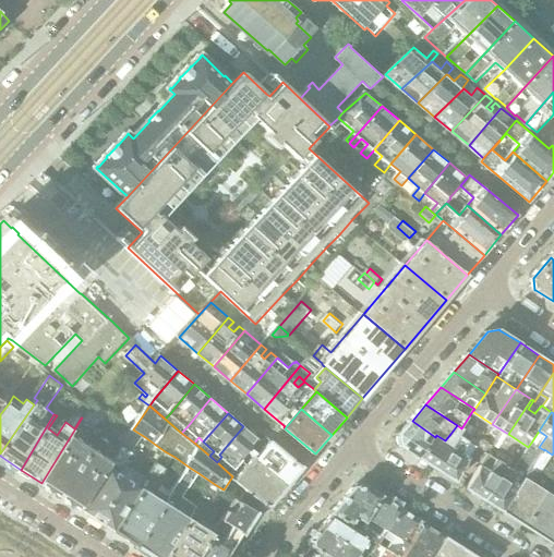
[(57,493),(83,510),(125,444),(124,444),(131,433),(128,431),(120,443),(104,432),(82,418),(41,483),(57,493)]
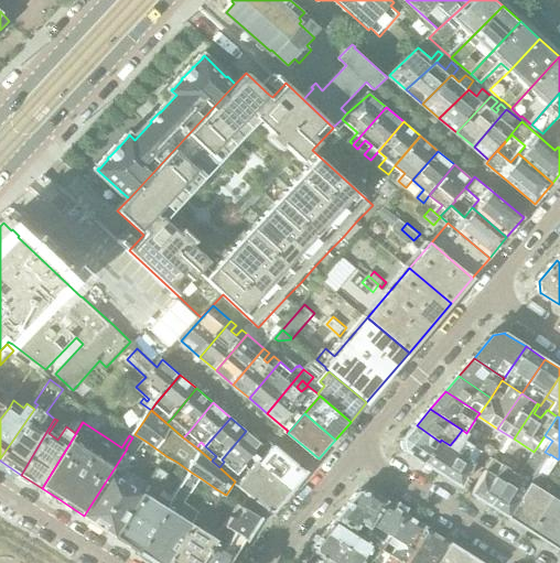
[(427,463),(443,475),(466,439),(470,434),(480,441),(484,434),(475,428),(476,426),(472,424),(466,433),(462,430),(455,439),(450,445),(441,440),(440,442),(427,463)]
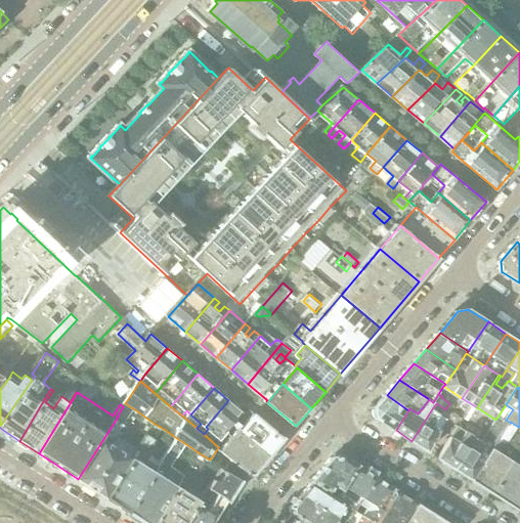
[(396,430),(408,410),(387,395),(377,407),(376,407),(378,419),(396,430)]
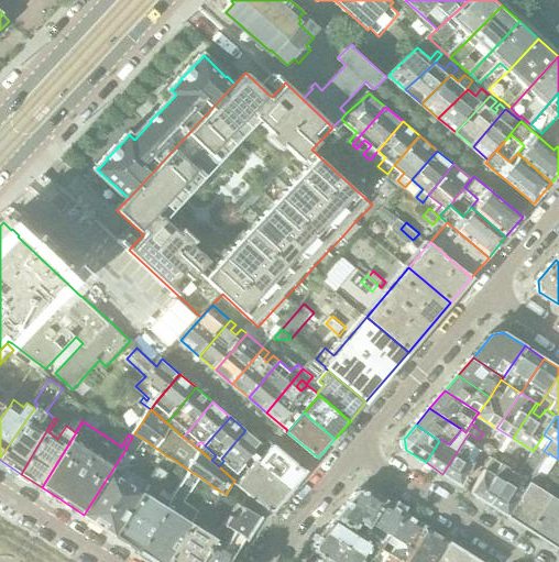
[(252,455),(255,459),(260,454),(266,445),(263,442),(262,443),(245,430),(221,459),(223,461),(237,473),(252,455)]
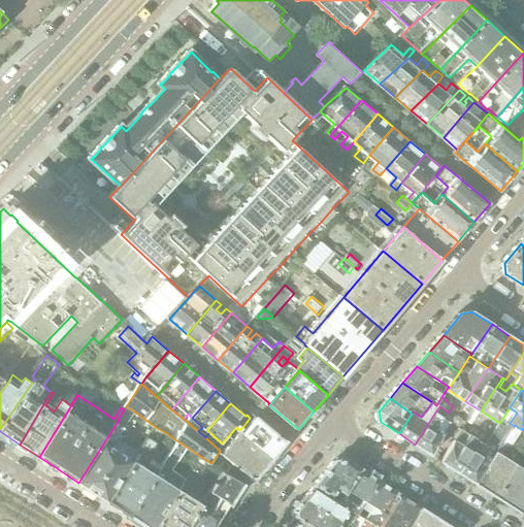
[(108,502),(135,460),(113,447),(118,441),(122,440),(130,427),(129,427),(137,414),(126,406),(124,409),(118,420),(119,420),(78,483),(108,502)]
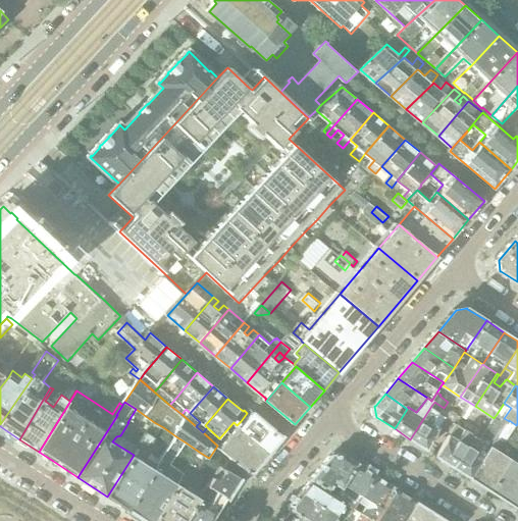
[(431,406),(410,439),(427,451),(442,428),(433,423),(441,412),(431,406)]
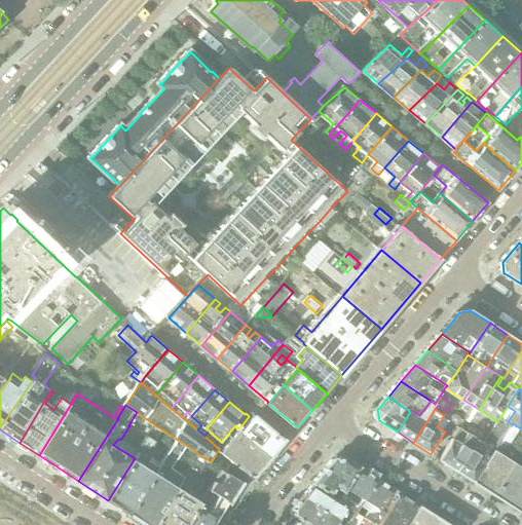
[(240,429),(272,456),(287,440),(266,422),(257,415),(246,427),(243,424),(238,428),(240,429)]
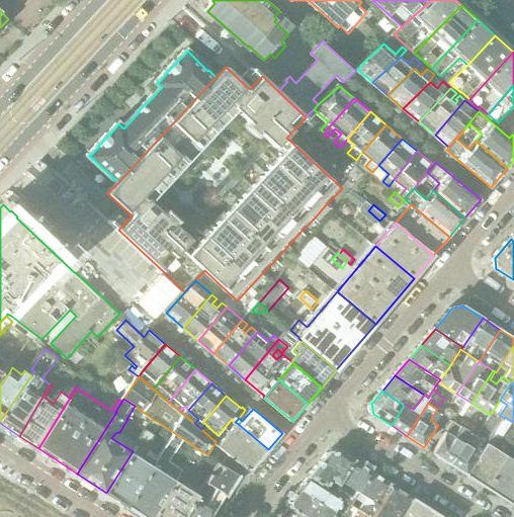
[(450,463),(468,475),(505,418),(500,415),(493,411),(490,415),(492,416),(479,437),(472,432),(450,463)]
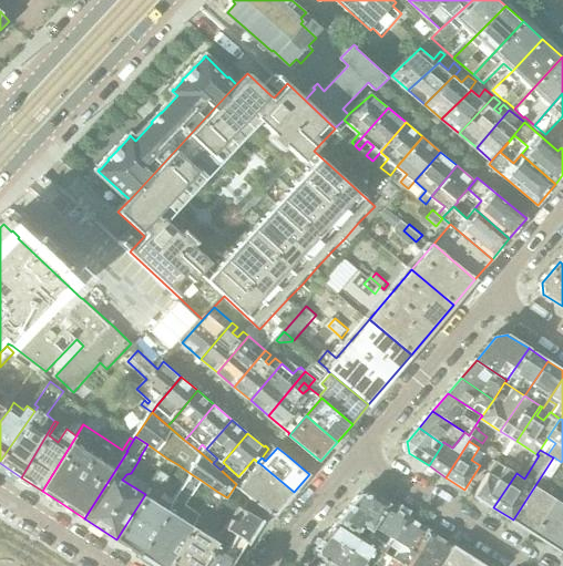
[(513,520),(535,534),(558,500),(541,490),(548,480),(552,480),(562,465),(562,463),(561,462),(553,456),(553,458),(513,520)]
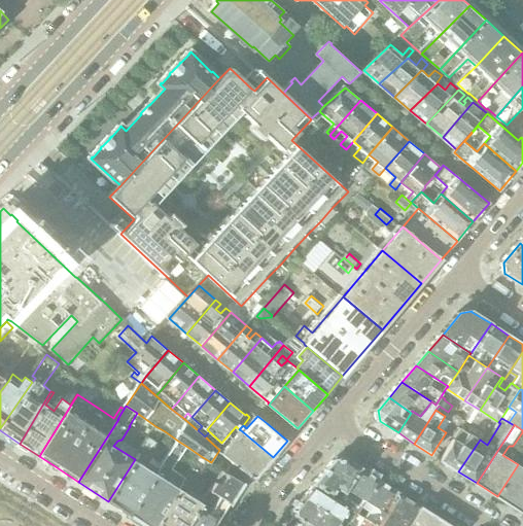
[(121,510),(130,515),(164,463),(153,457),(150,463),(146,460),(165,431),(155,426),(135,459),(108,501),(110,502),(110,501),(123,510),(121,510)]
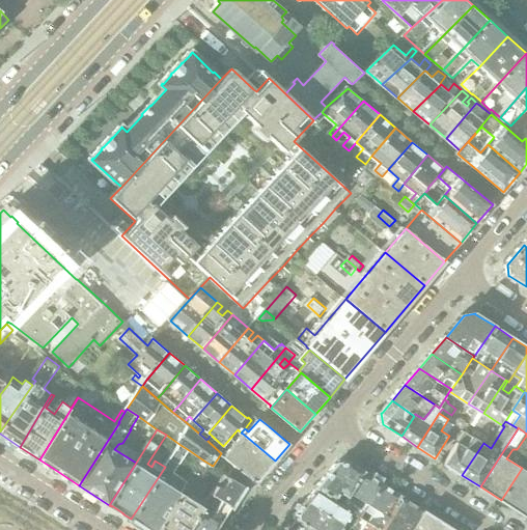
[(445,465),(462,475),(483,443),(467,431),(445,465)]
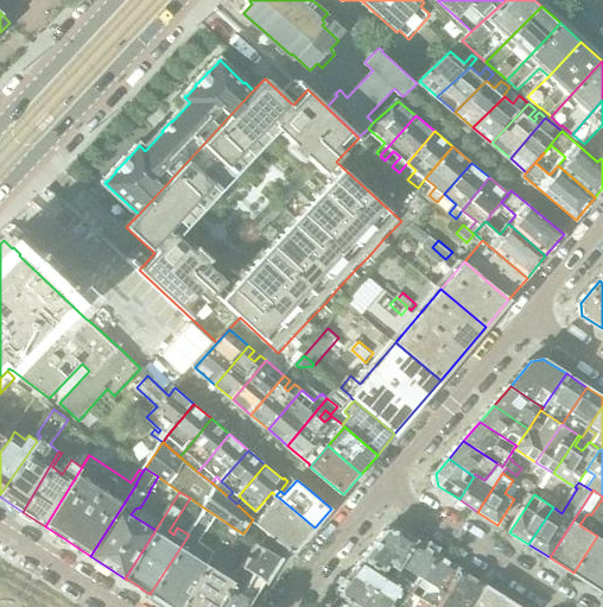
[(297,550),(315,528),(278,497),(256,523),(290,551),(297,550)]
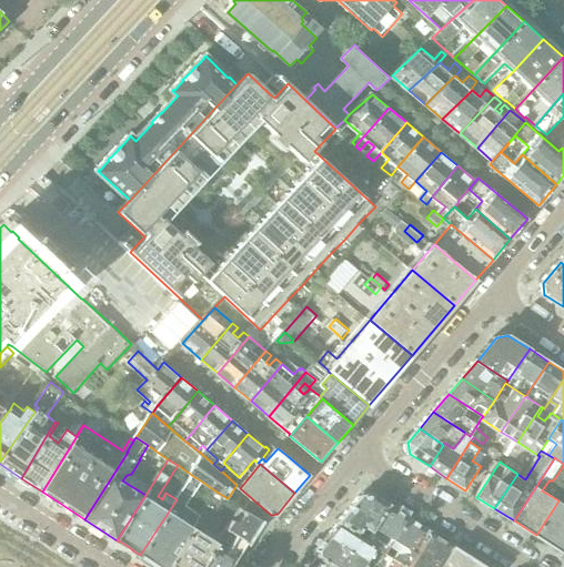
[(170,566),(202,514),(187,504),(202,482),(193,476),(177,499),(140,555),(141,556),(142,557),(157,566),(158,566),(170,566)]
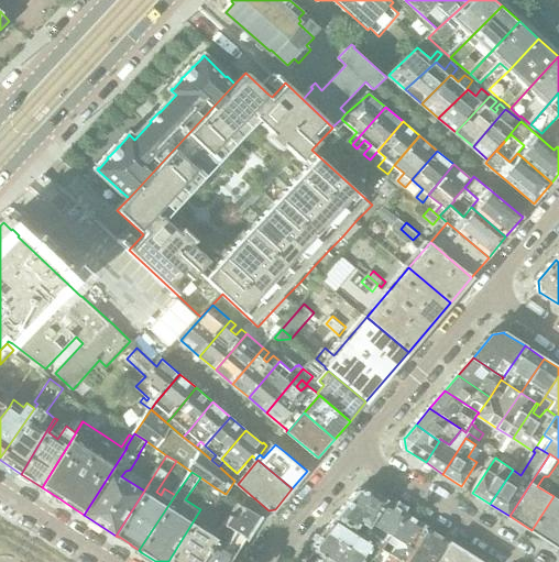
[(199,561),(219,532),(205,522),(223,493),(215,487),(200,509),(168,561),(199,561)]
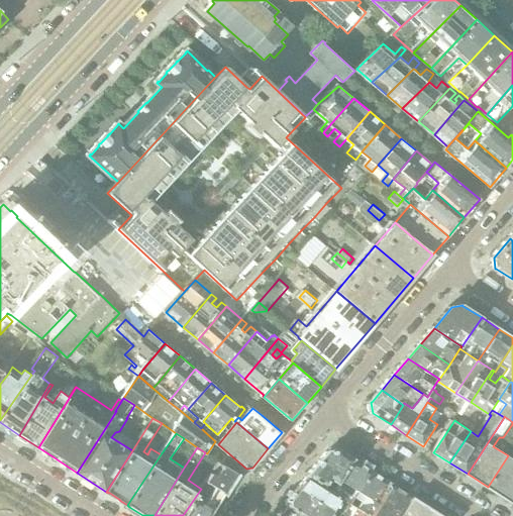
[(309,476),(333,491),(354,459),(340,450),(329,451),(329,452),(309,476)]
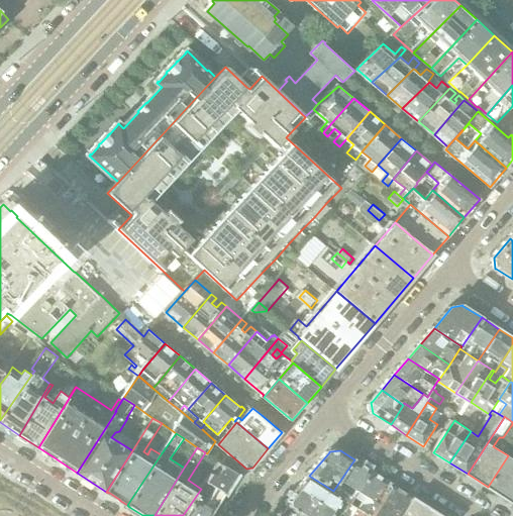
[(509,501),(512,495),(512,458),(508,455),(488,487),(509,501)]
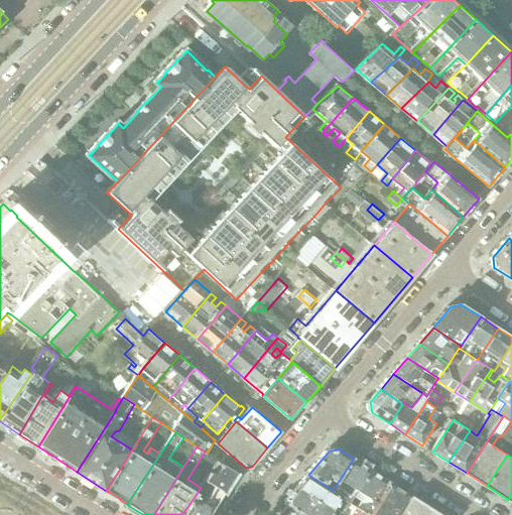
[(352,503),(373,471),(354,459),(333,490),(344,497),(352,503)]
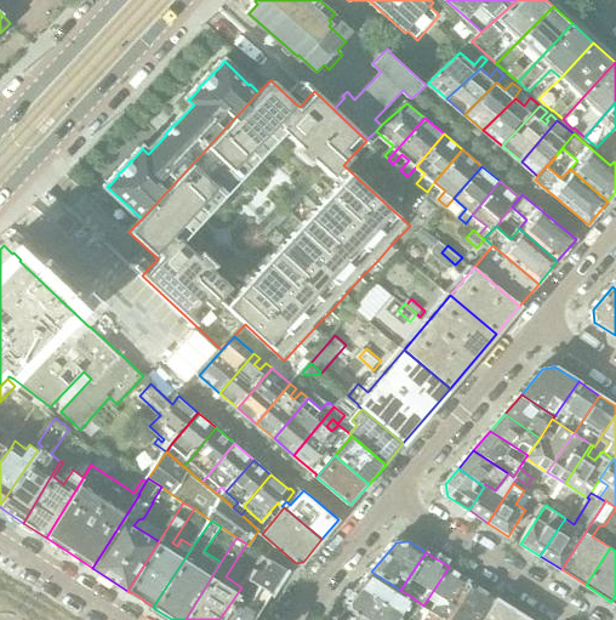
[(247,579),(271,595),(286,570),(287,569),(263,553),(247,579)]
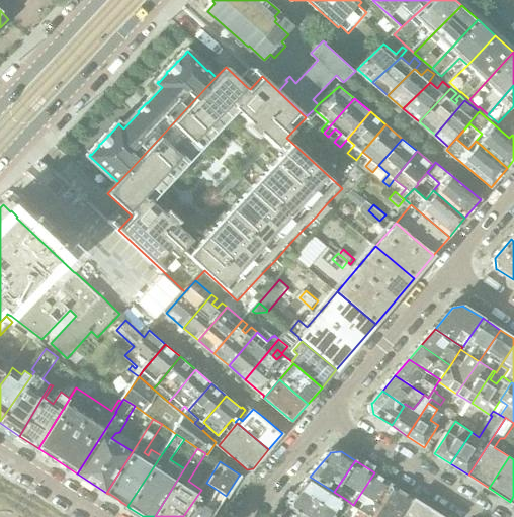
[(371,516),(393,485),(374,472),(357,498),(364,503),(360,510),(359,509),(353,516),(371,516)]
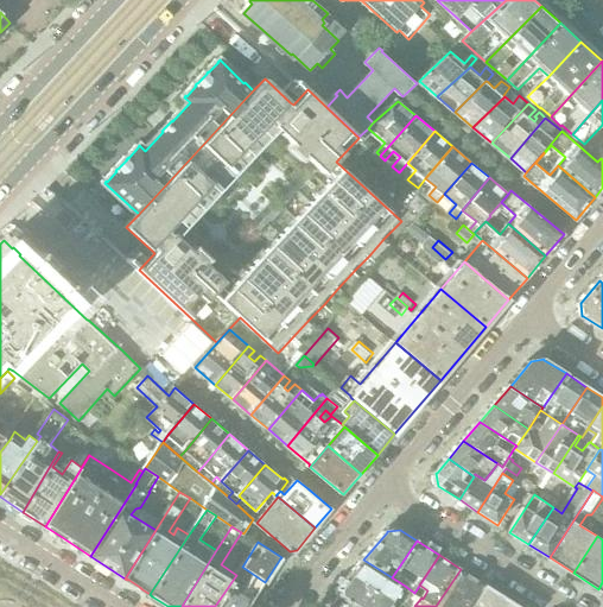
[(392,577),(363,560),(340,588),(341,596),(356,606),(391,606),(405,586),(392,577)]
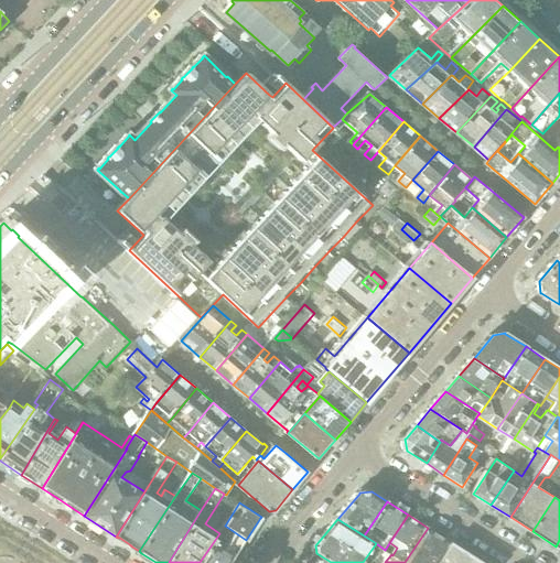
[(225,526),(219,533),(200,562),(230,562),(235,558),(246,540),(225,526)]
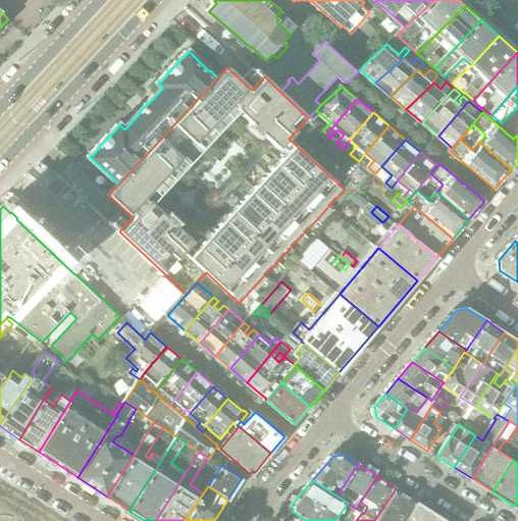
[(407,520),(419,503),(396,488),(374,520),(407,520)]
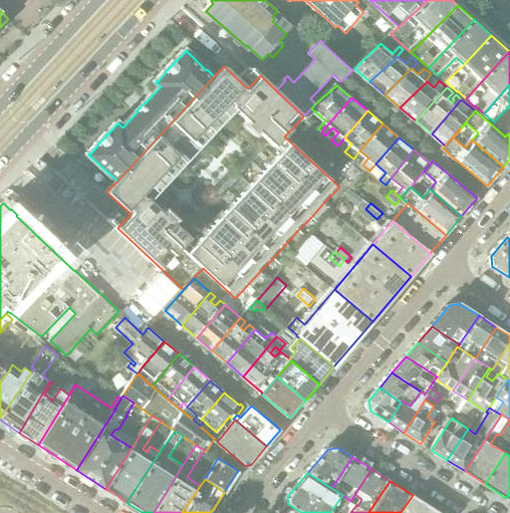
[(401,512),(427,512),(431,507),(413,495),(401,512)]
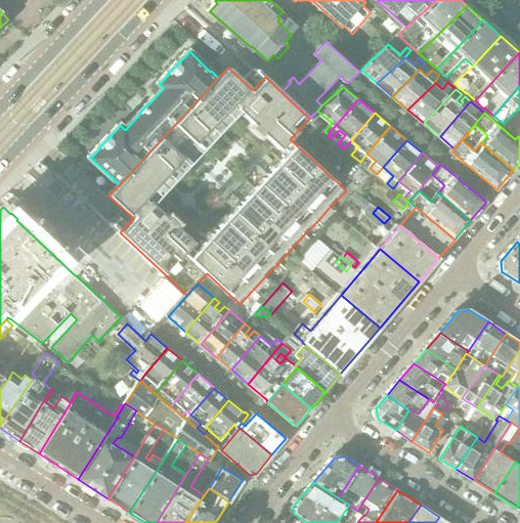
[(307,522),(294,514),(287,522),(307,522)]
